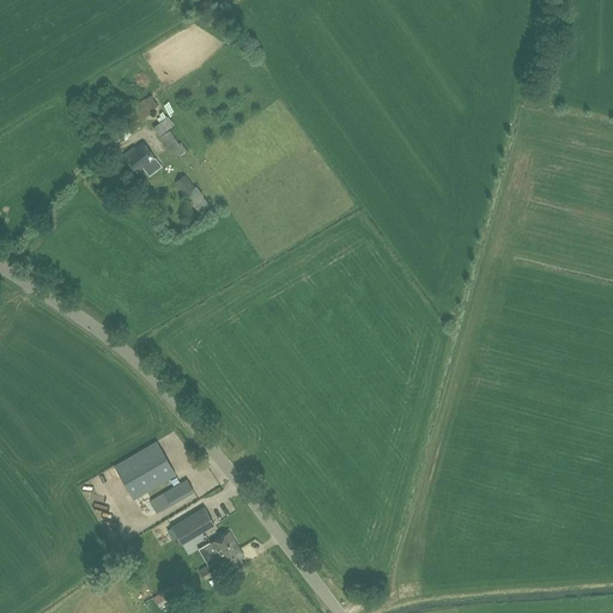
[(153,113),(145,99),(128,109),(137,123),(153,113)]
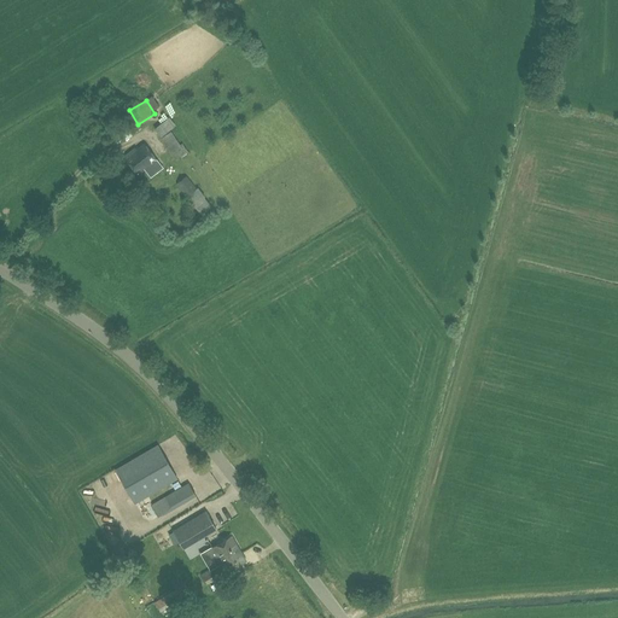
[(161,138),(176,126),(169,116),(153,129),(161,138)]
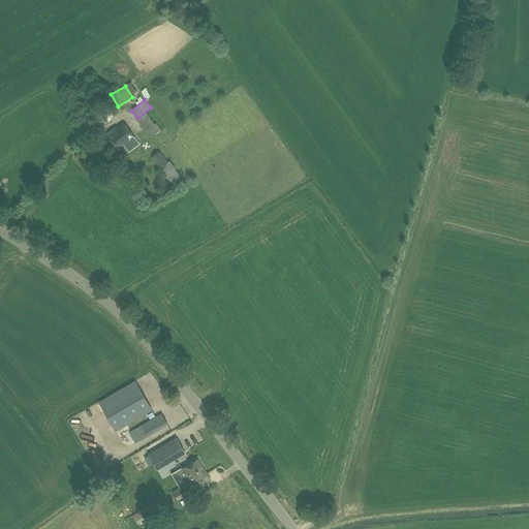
[(107,120),(115,115),(110,109),(103,114),(107,120)]
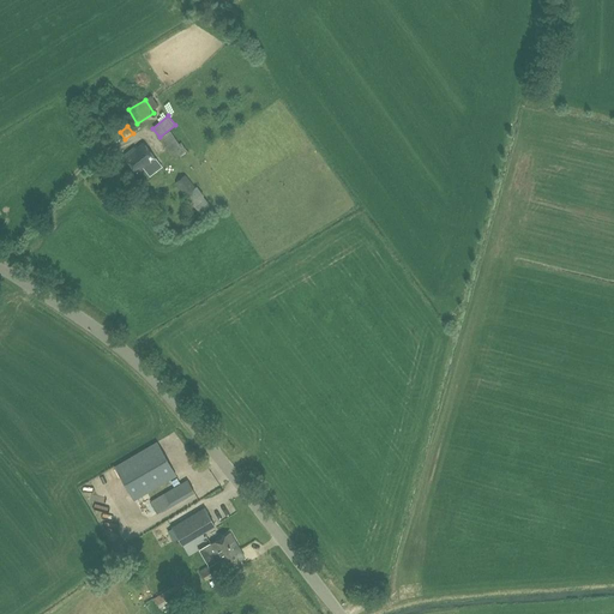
[(160,138),(174,158),(179,155),(180,157),(186,152),(185,151),(187,150),(181,143),(179,144),(170,131),(160,138)]
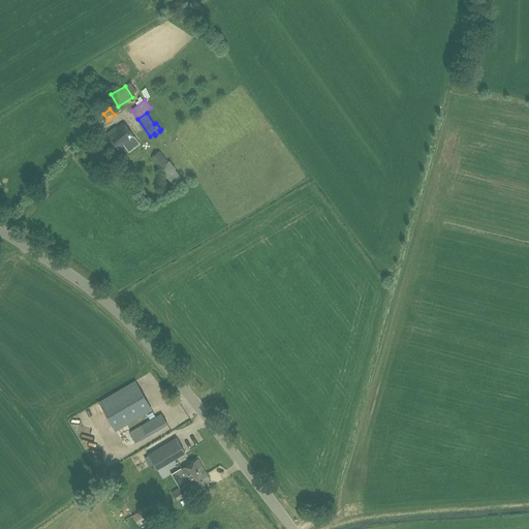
[(139,145),(123,122),(117,127),(116,126),(105,134),(118,150),(124,146),(129,152),(139,145)]
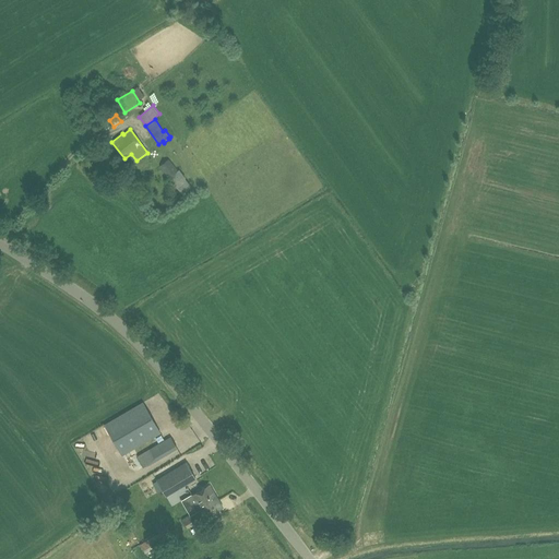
[(159,167),(182,194),(191,187),(185,179),(186,178),(179,169),(178,170),(168,159),(159,167)]
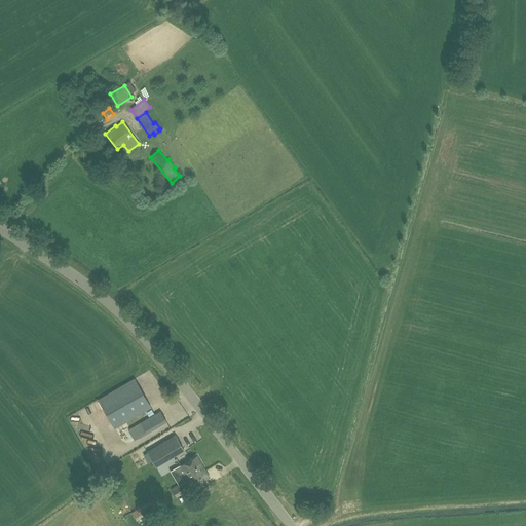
[(99,400),(115,428),(151,407),(135,379),(99,400)]
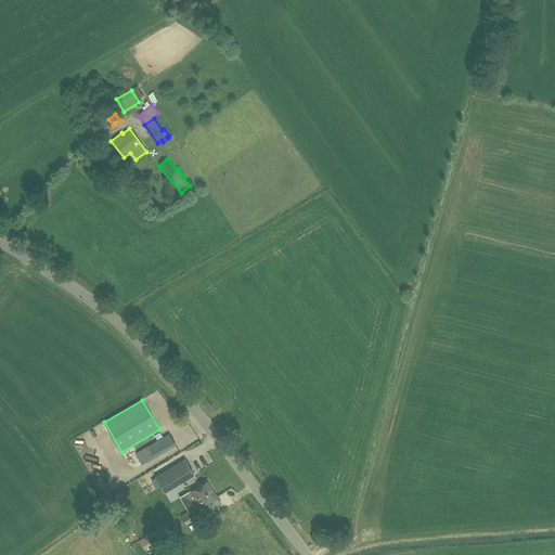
[(144,464),(176,446),(169,434),(137,452),(144,464)]
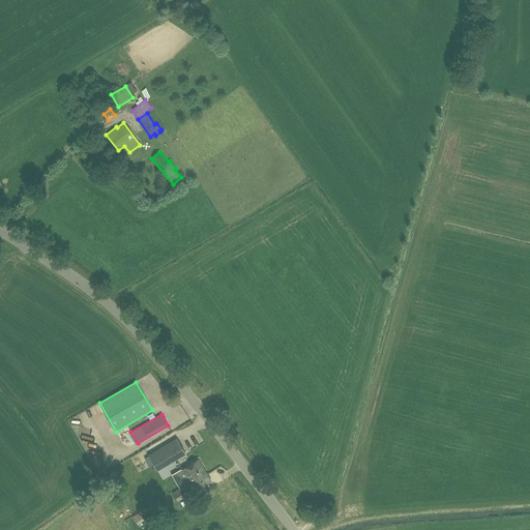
[(157,471),(185,453),(176,438),(148,454),(157,471)]
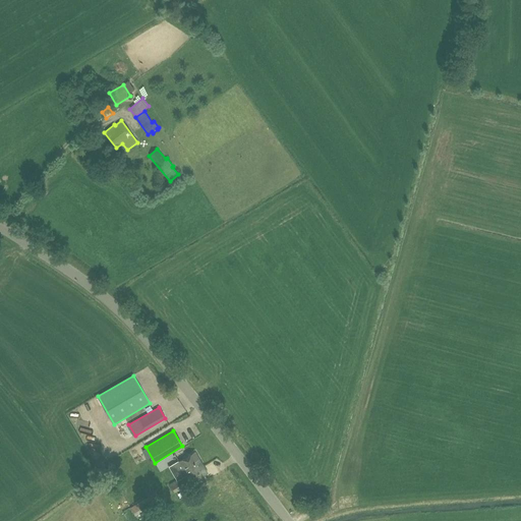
[(190,483),(208,473),(195,451),(177,462),(190,483)]
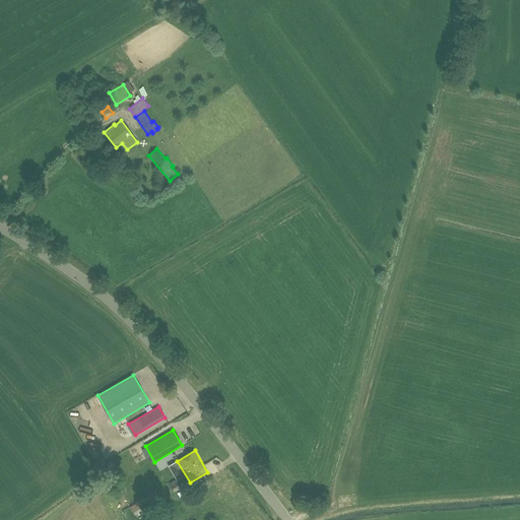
[(181,488),(176,478),(169,483),(174,492),(181,488)]
